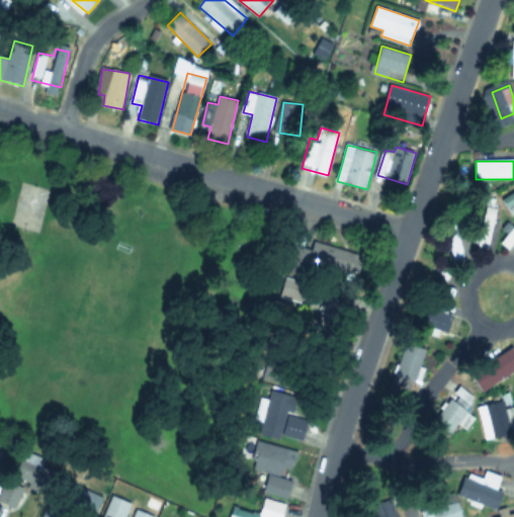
[(40,234),(51,192),(23,186),(13,227),(40,234)]
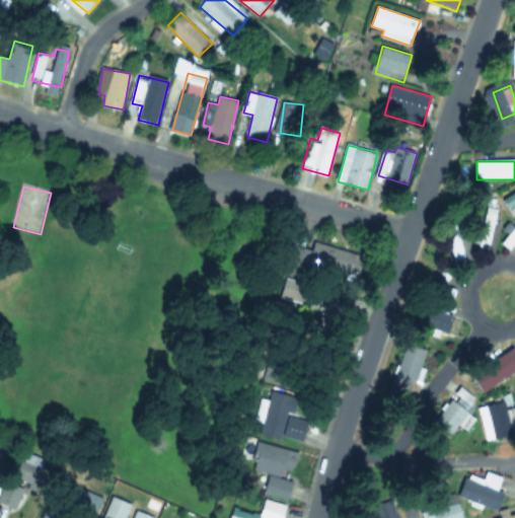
[(487,248),(493,231),(479,227),(473,244),(487,248)]
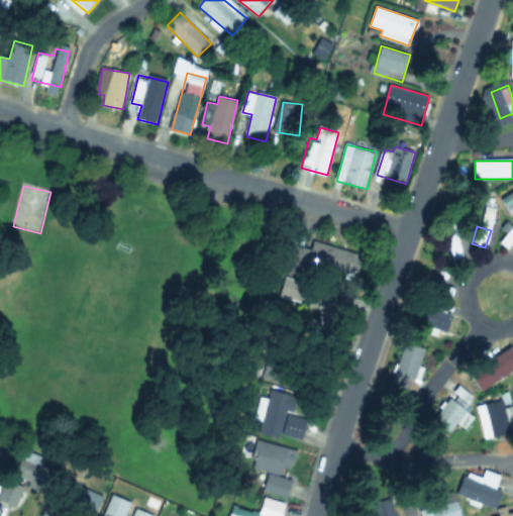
[(512,227),(500,242),(508,249),(512,243),(512,227)]
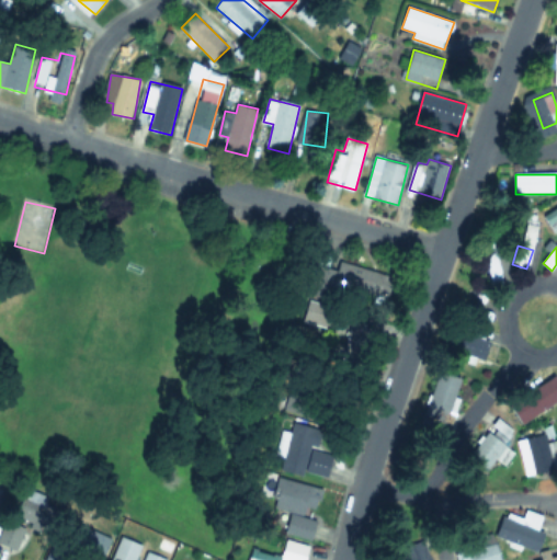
[(496,286),(507,282),(493,248),(484,251),(496,286)]
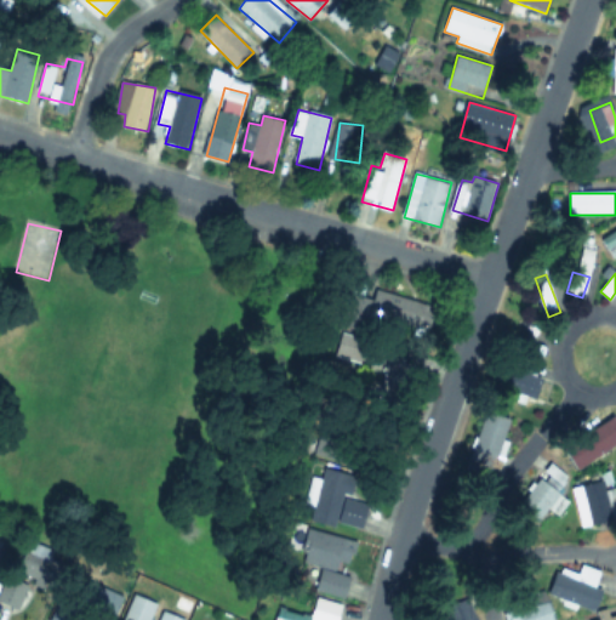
[(370,318),(431,330),(435,302),(376,290),(375,300),(353,295),(347,323),(368,326),(370,318)]
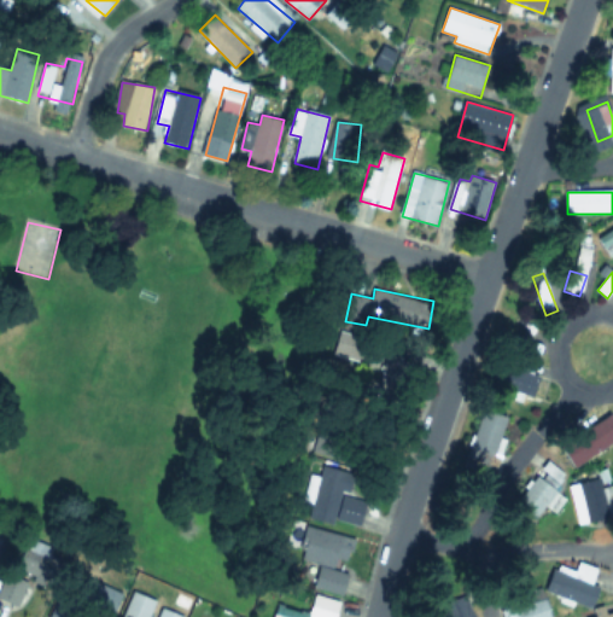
[(377,402),(401,408),(414,361),(390,354),(377,402)]
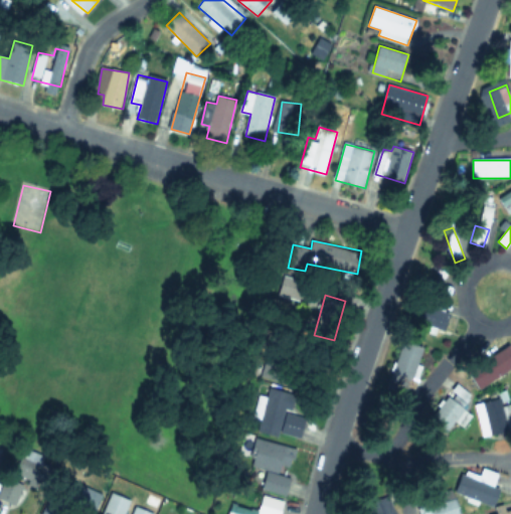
[(410,321),(442,336),(451,317),(419,303),(410,321)]
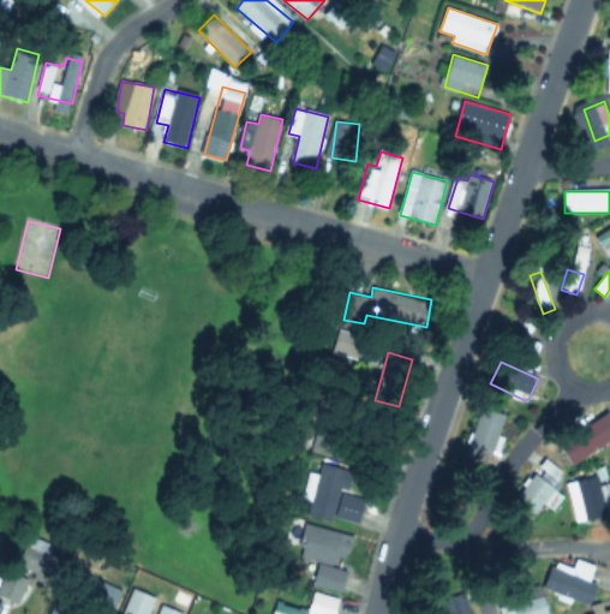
[(491,454),(510,423),(488,410),(468,440),(491,454)]
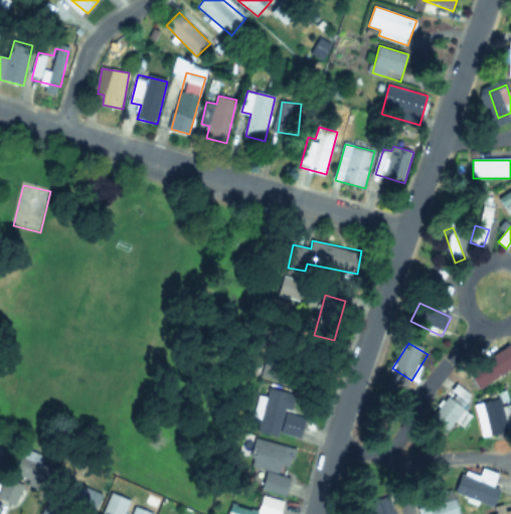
[(487,386),(510,369),(510,347),(509,345),(475,369),(487,386)]
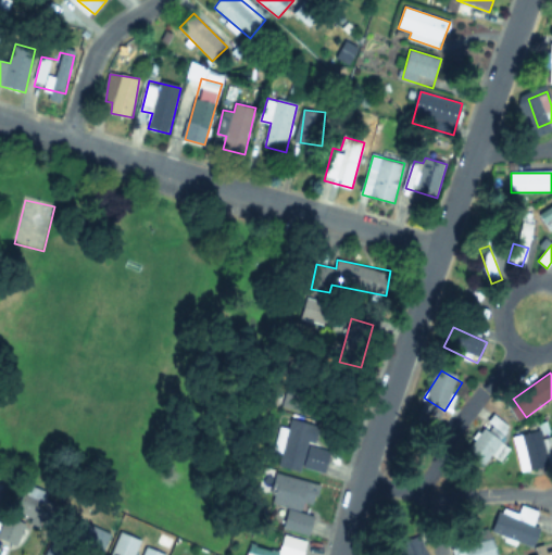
[(290,420),(280,465),(323,475),(333,430),(290,420)]
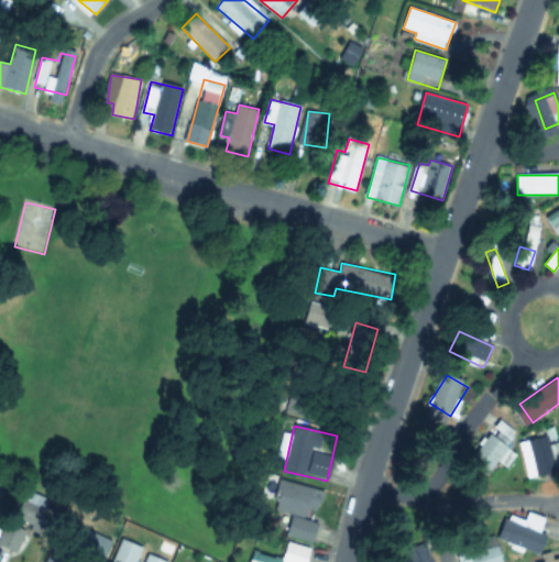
[(488,473),(500,461),(506,467),(517,454),(493,433),(471,459),(488,473)]
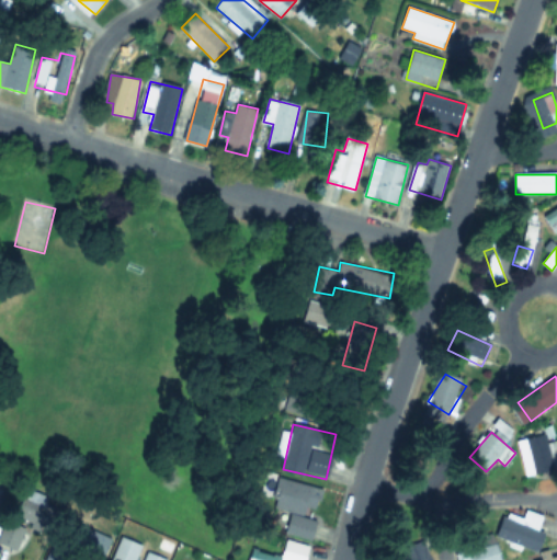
[(555,469),(546,433),(526,438),(535,473),(555,469)]
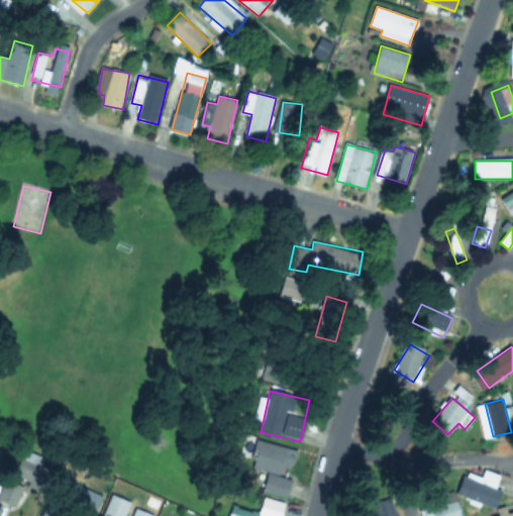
[(425,408),(413,406),(411,417),(423,419),(425,408)]
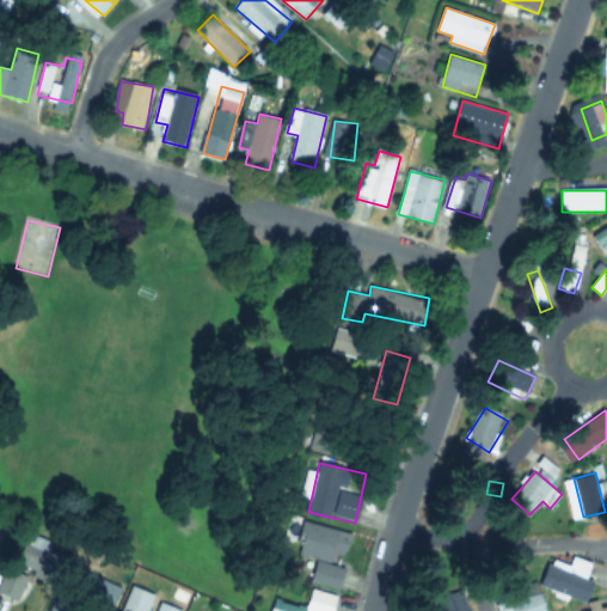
[(23,537),(4,587),(40,602),(59,551),(23,537)]
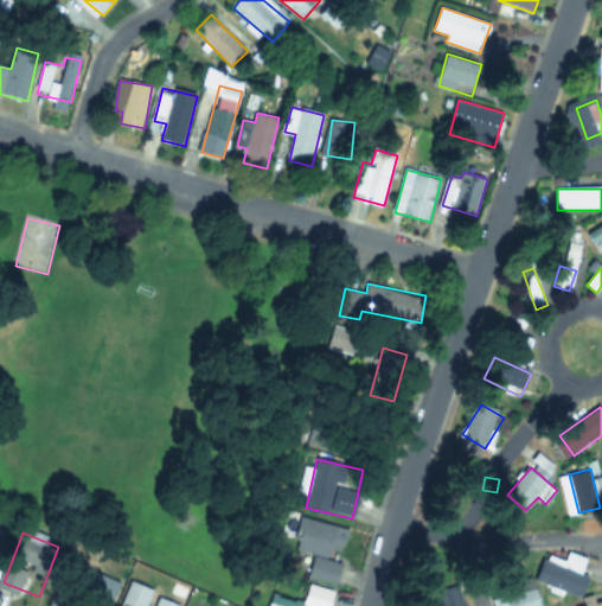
[(580,595),(591,559),(570,553),(567,561),(548,555),(539,582),(580,595)]
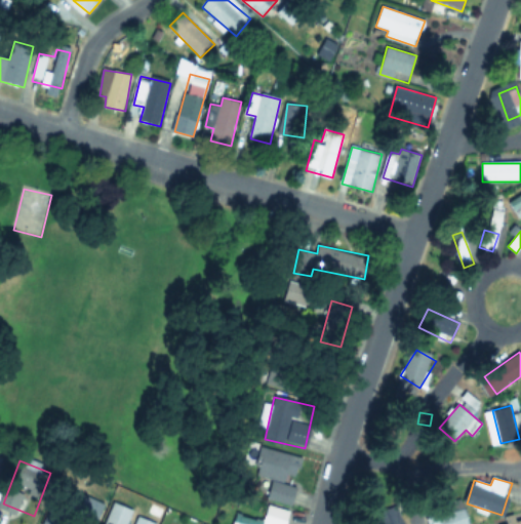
[(302,502),(302,484),(270,484),(270,502),(302,502)]
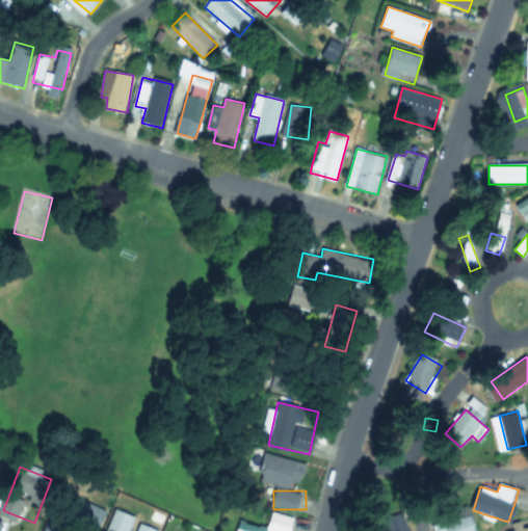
[(57,529),(61,530),(97,530),(106,510),(70,496),(57,529)]
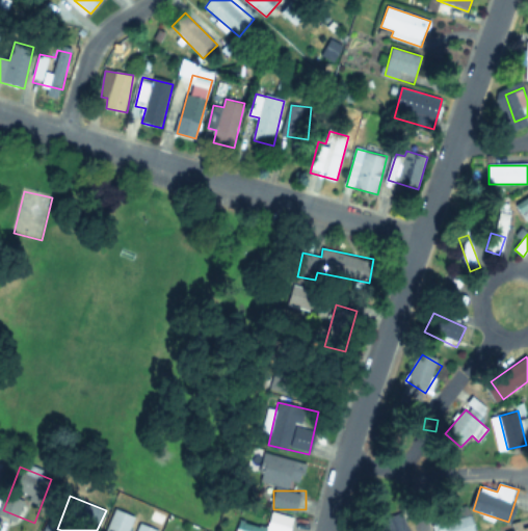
[(160,530),(136,522),(138,518),(114,509),(105,530),(160,530)]
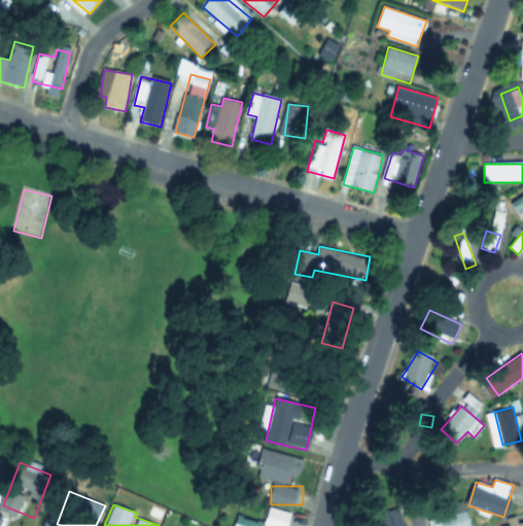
[(289,525),(294,515),(271,506),(263,525),(289,525)]
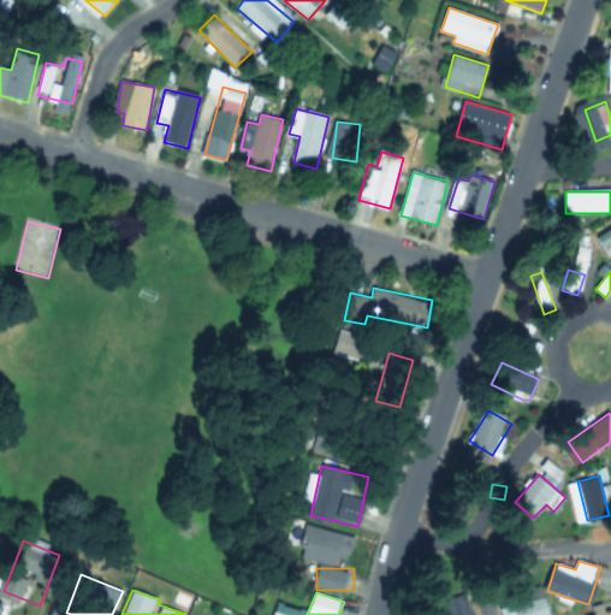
[(468,614),(449,601),(437,614),(468,614)]
